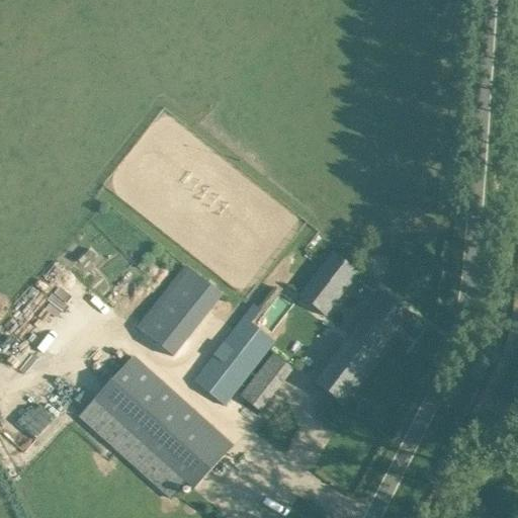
[(358,273),(343,261),(333,253),(299,296),(325,317),(358,273)]
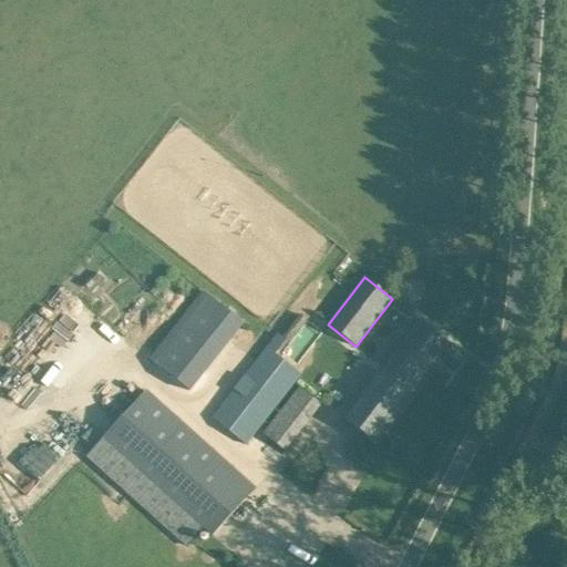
[(244,325),(207,296),(153,363),(191,392),(244,325)]
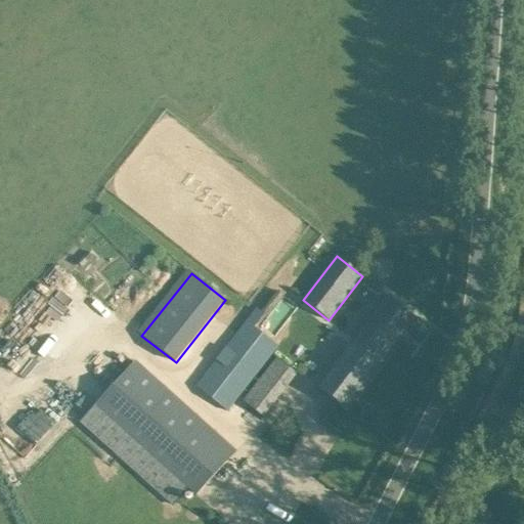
[(418,319),(388,297),(317,387),(347,409),(418,319)]
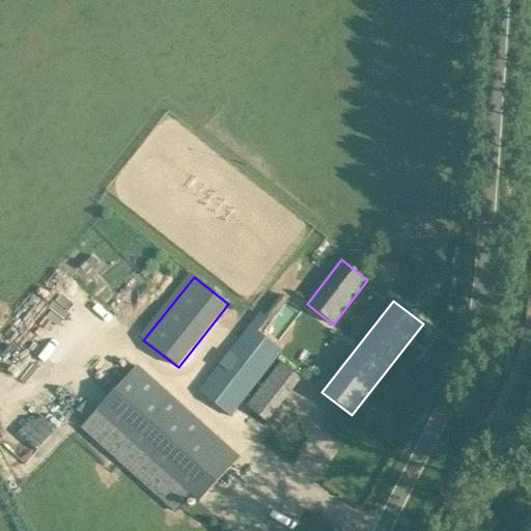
[(260,312),(198,391),(231,417),(283,352),(255,330),(266,316),(260,312)]
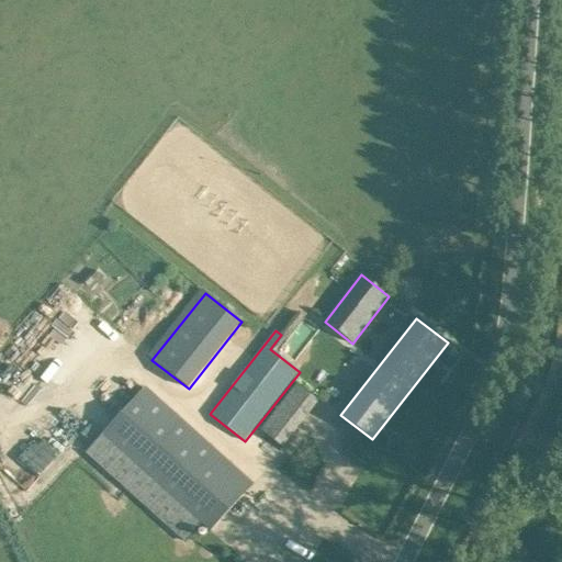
[(187,541),(202,524),(211,531),(254,484),(145,386),(86,451),(187,541)]
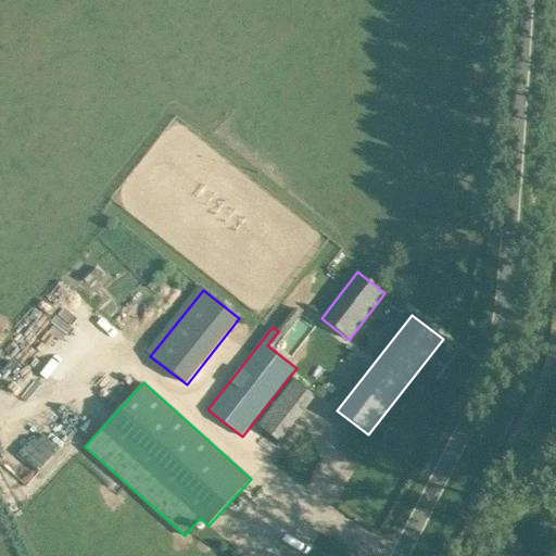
[(270,411),(258,426),(279,442),(292,427),(270,411)]
